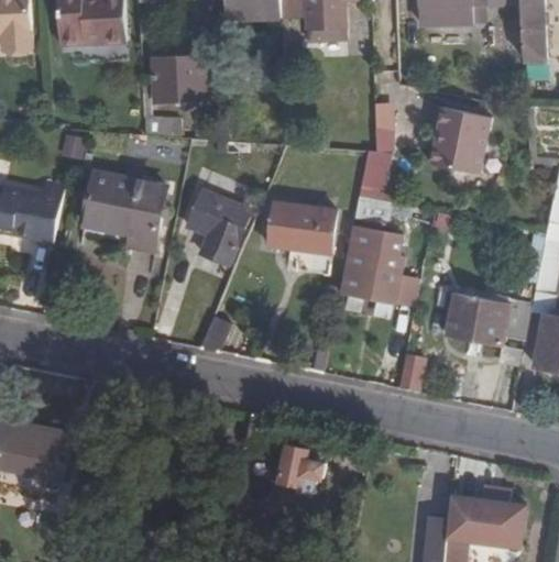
[(0,44),(1,44),(1,53),(31,51),(26,0),(0,0),(0,44)]
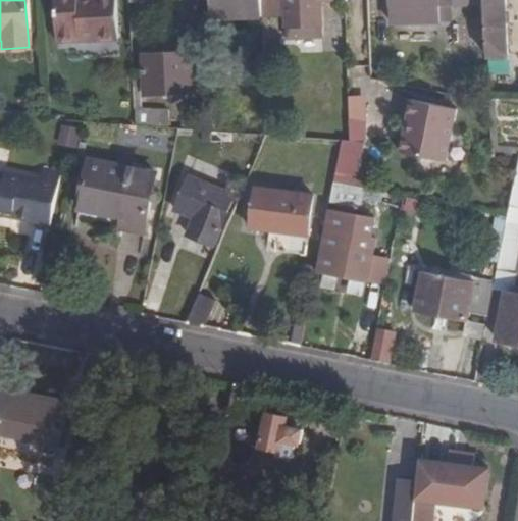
[(51,0),(53,43),(114,41),(111,0),(51,0)]
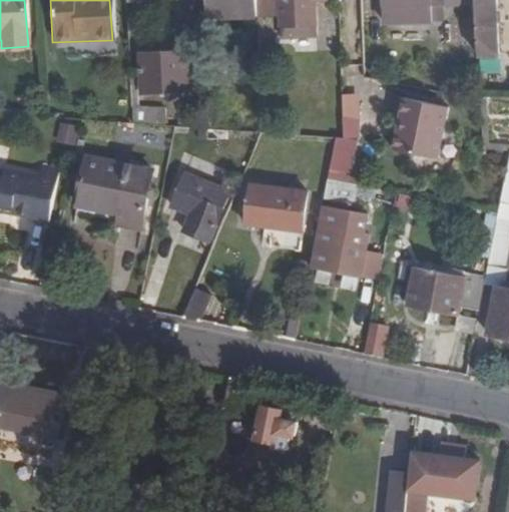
[(203,0),(205,21),(257,21),(257,18),(256,0),(203,0)]
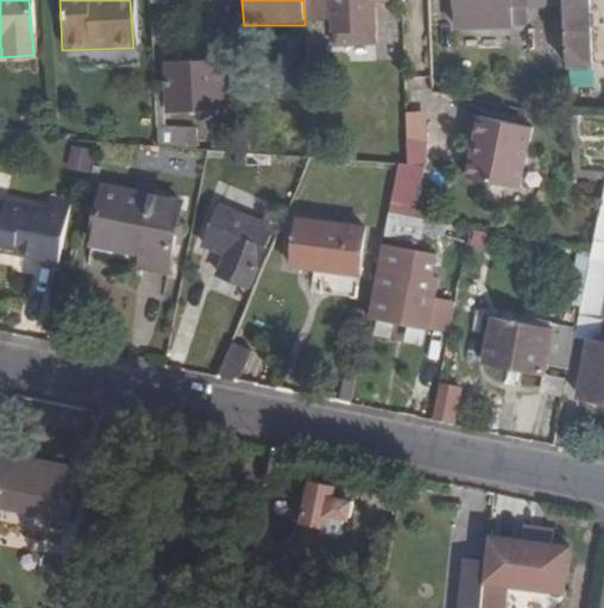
[(303,0),(304,22),(309,22),(333,20),(333,45),(372,44),(371,1),(385,0),(303,0)]
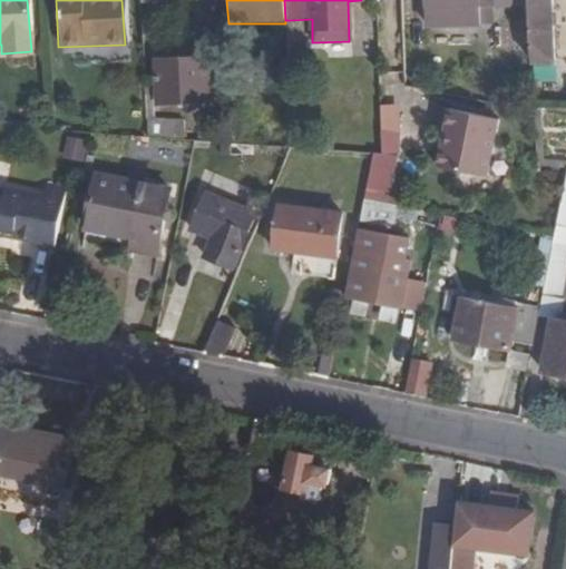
[(528,0),(425,0),(427,28),(478,26),(477,5),(528,0)]
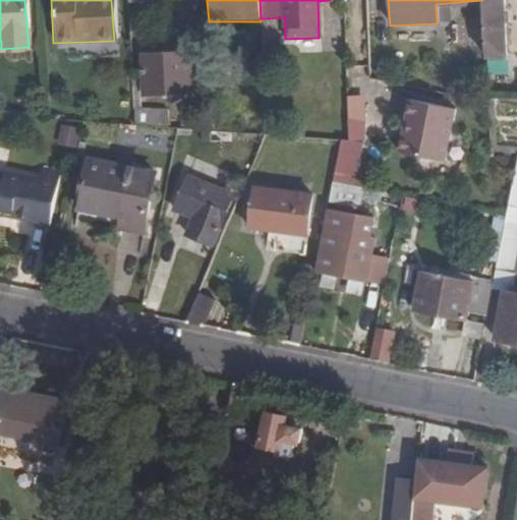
[(482,0),(484,59),(505,58),(501,0),(482,0)]
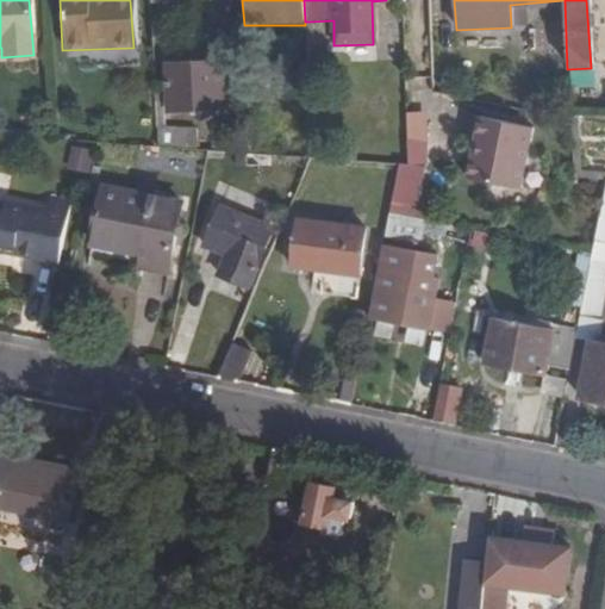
[(166,66),(168,111),(222,109),(219,63),(166,66)]
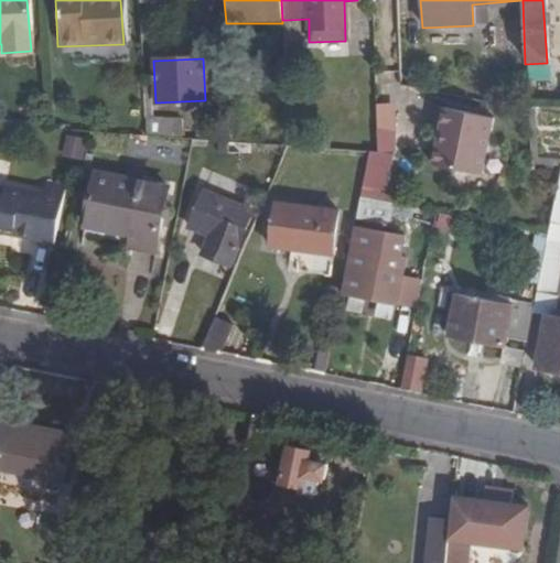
[(492,118),(441,108),(438,128),(441,132),(439,142),(434,148),(432,164),(481,174),(492,118)]
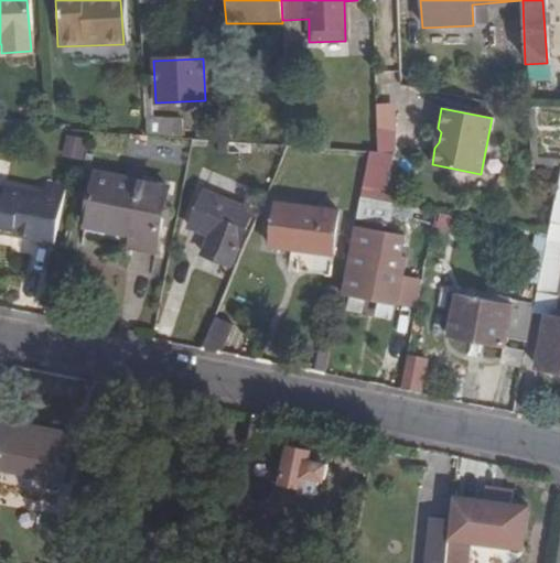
[(146,136),(185,139),(182,120),(146,117),(146,136)]
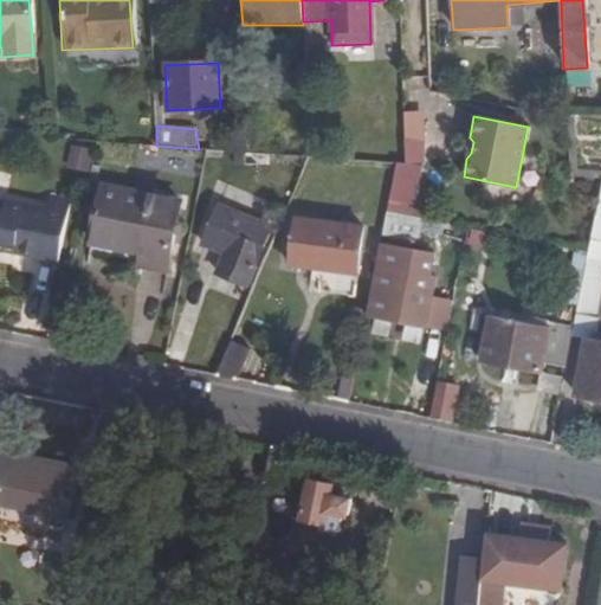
[(421,140),(404,139),(405,162),(421,166),(422,167),(421,140)]
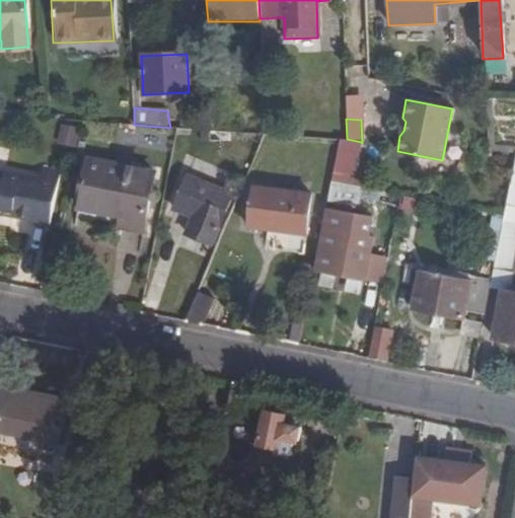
[(75,144),(77,124),(59,122),(57,142),(75,144)]
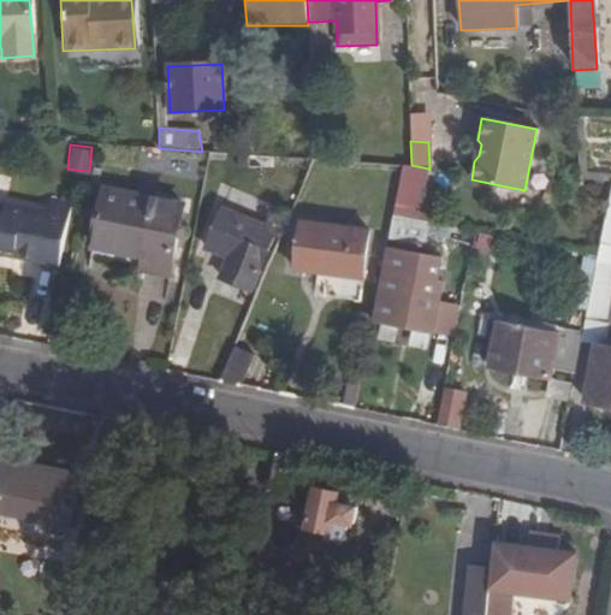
[(391,214),(419,219),(428,169),(411,165),(411,170),(401,167),(391,214)]
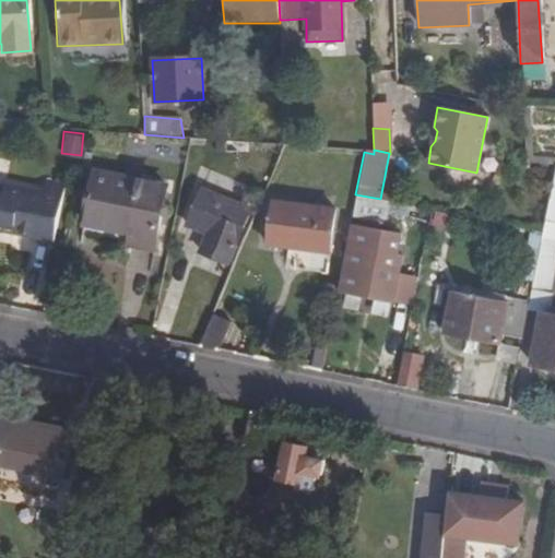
[(92,153),(84,152),(81,167),(87,168),(92,153)]
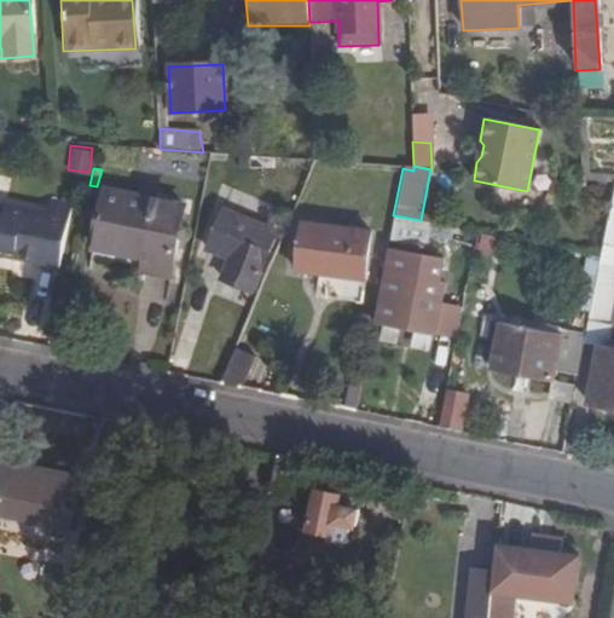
[(180,206),(100,190),(90,247),(142,256),(139,269),(167,273),(180,206)]
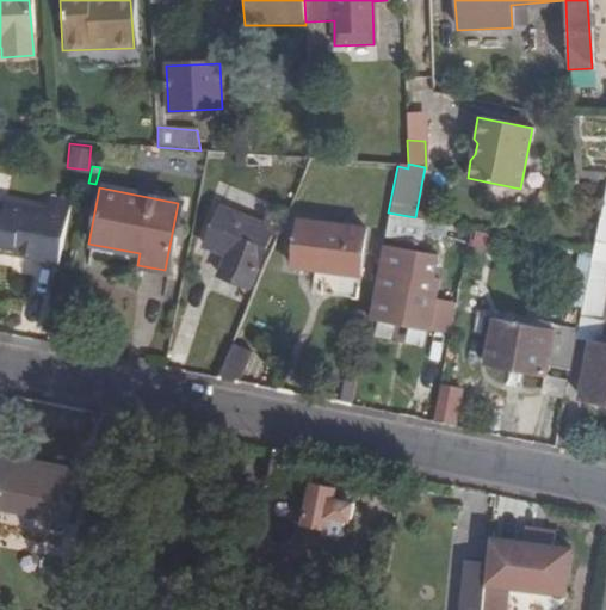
[(0,247),(12,250),(11,256),(33,259),(35,263),(55,266),(68,203),(47,198),(44,209),(1,201),(0,205),(0,247)]
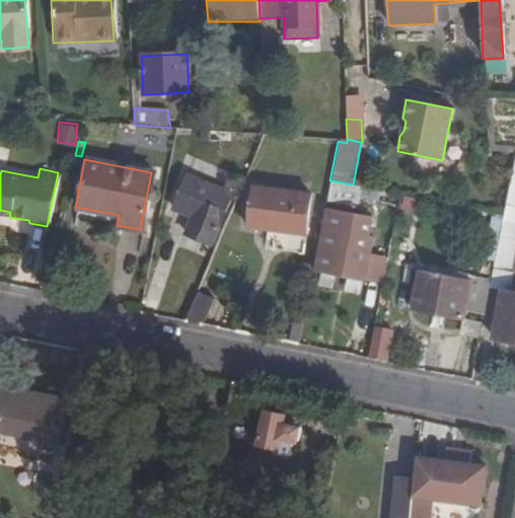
[(188,176),(173,210),(218,227),(232,195),(188,176)]
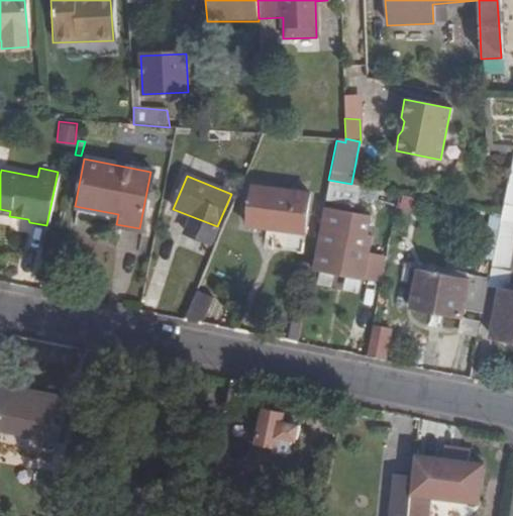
[(309,194),(250,187),(245,226),(304,233),(309,194)]
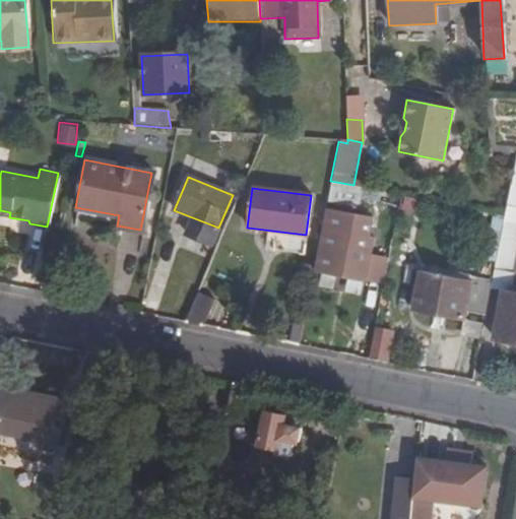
[(315,271),(383,283),(387,259),(369,256),(373,240),(368,238),(372,215),(328,207),(315,271)]
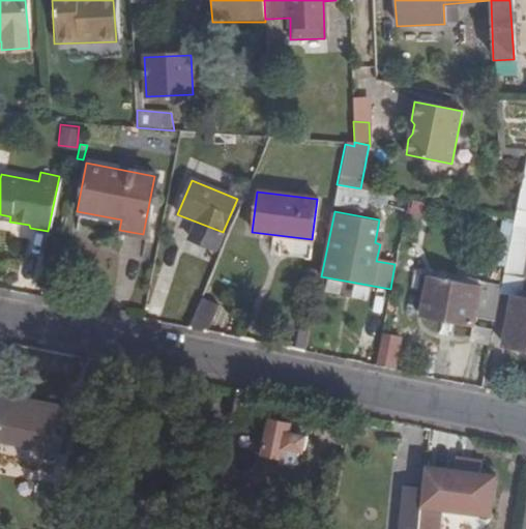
[(499,218),(496,254),(506,255),(509,219),(499,218)]
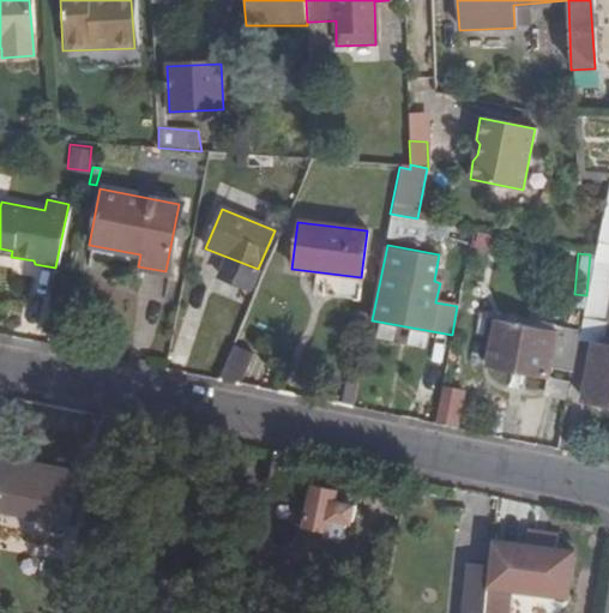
[(49,296),(28,288),(17,318),(37,325),(49,296)]
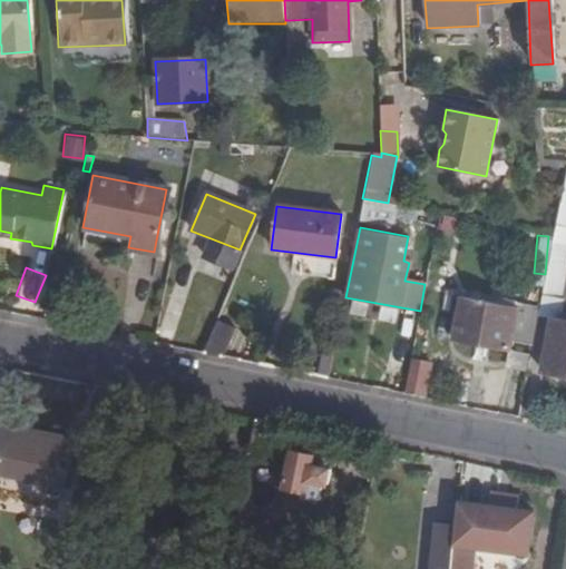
[(508,343),(530,347),(537,312),(460,296),(451,337),(507,350),(508,343)]
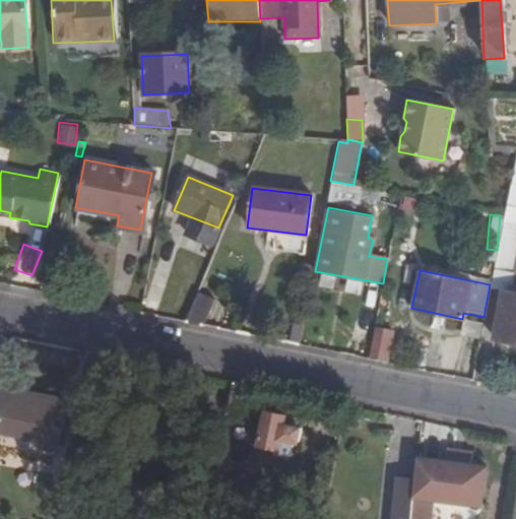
[(515,342),(515,290),(504,288),(494,338),(515,342)]
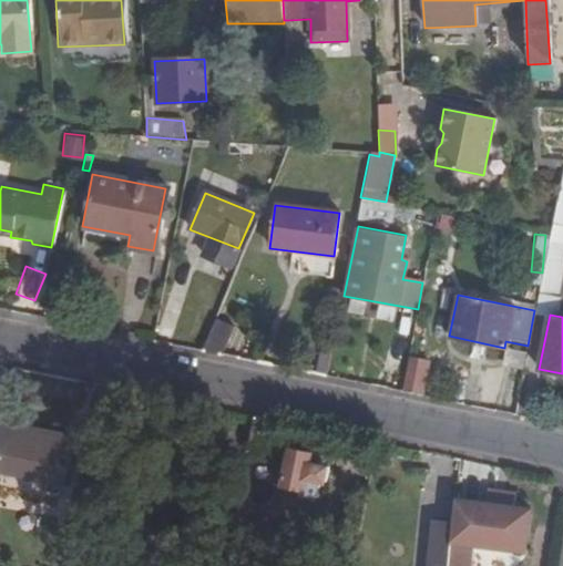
[(233,327),(215,319),(201,351),(221,356),(233,327)]
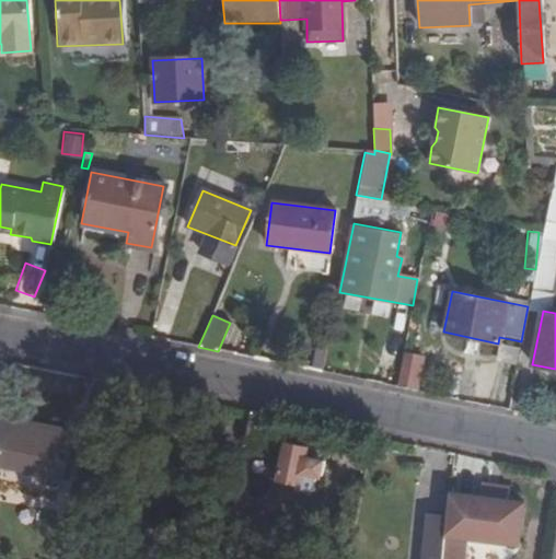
[(408,359),(403,388),(416,392),(423,361),(408,359)]
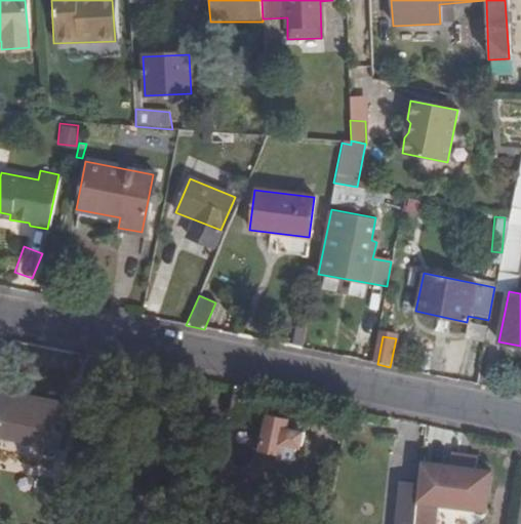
[(57,403),(1,391),(0,396),(0,436),(55,448),(59,433),(52,431),(57,403)]
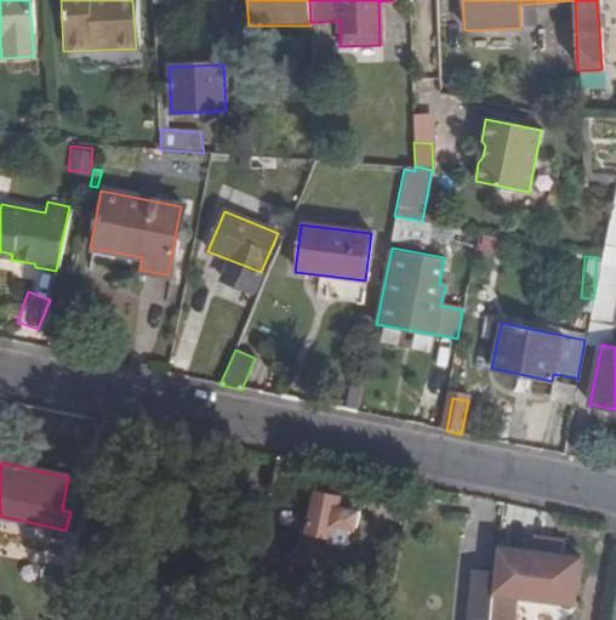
[(328,542),(343,545),(346,528),(354,529),(357,513),(337,510),(341,496),(314,491),(306,533),(329,538),(328,542)]
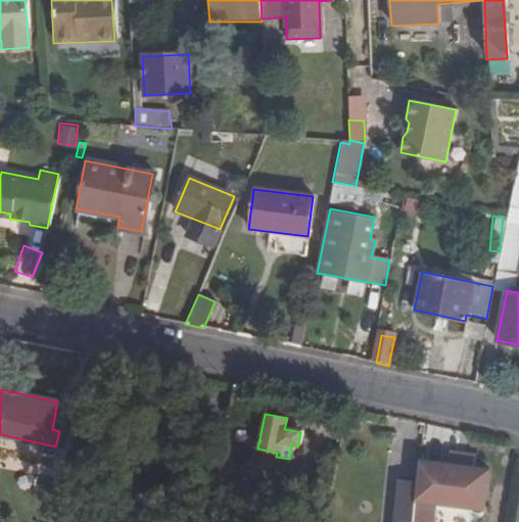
[(446,466),(464,468),(466,454),(449,452),(446,466)]
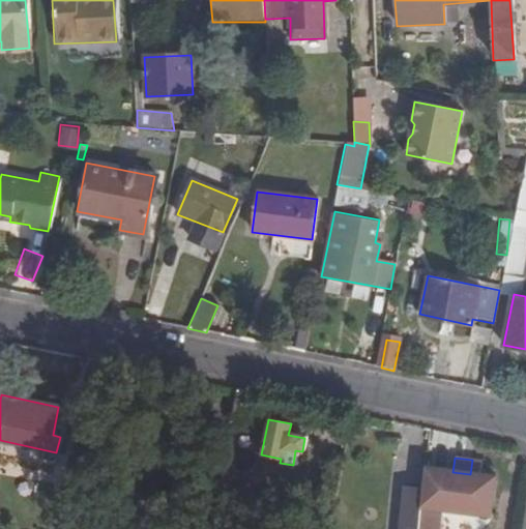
[(422,489),(421,499),(438,501),(437,509),(447,510),(453,472),(425,468),(422,489)]
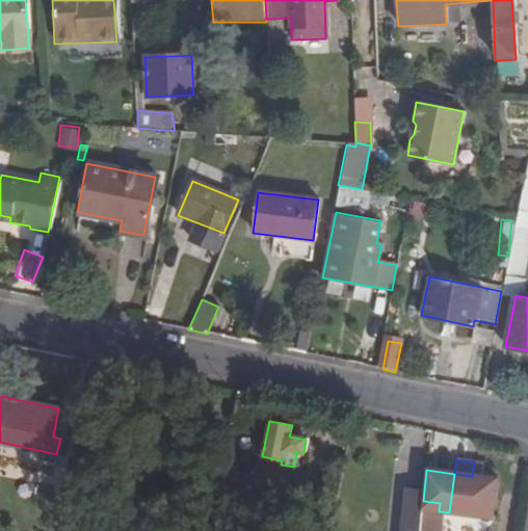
[(454,474),(449,512),(490,518),(496,479),(472,476),(454,474)]
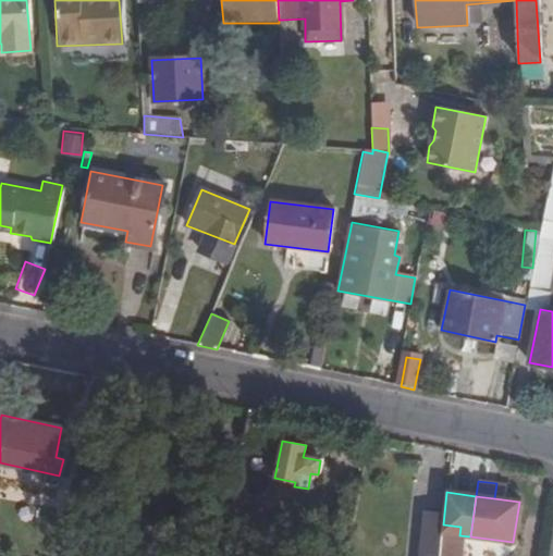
[(439,555),(443,524),(444,514),(424,513),(419,555),(439,555)]
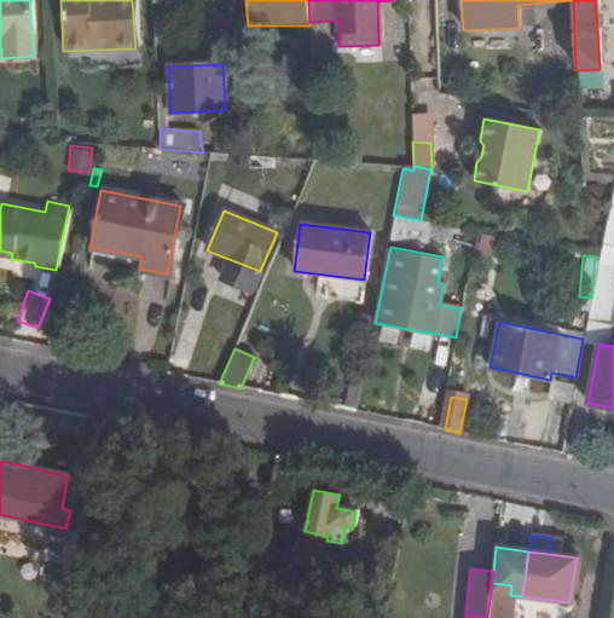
[(507,617),(510,595),(511,585),(492,583),(487,617),(507,617)]
